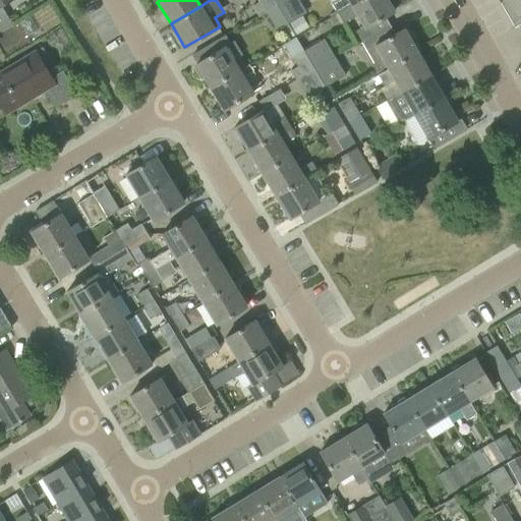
[(258,15),(266,11),(276,5),(273,0),(258,0),(261,2),(253,6),(258,15)]
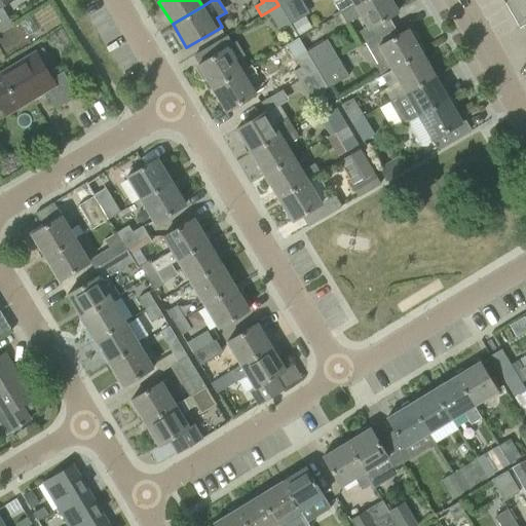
[(288,0),(278,5),(290,24),(290,25),(292,23),(305,15),(309,13),(301,0),(288,0)]
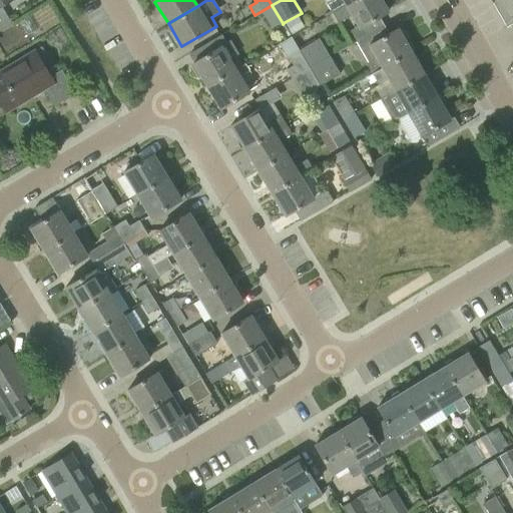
[(330,0),(326,2),(332,13),(354,0),(330,0)]
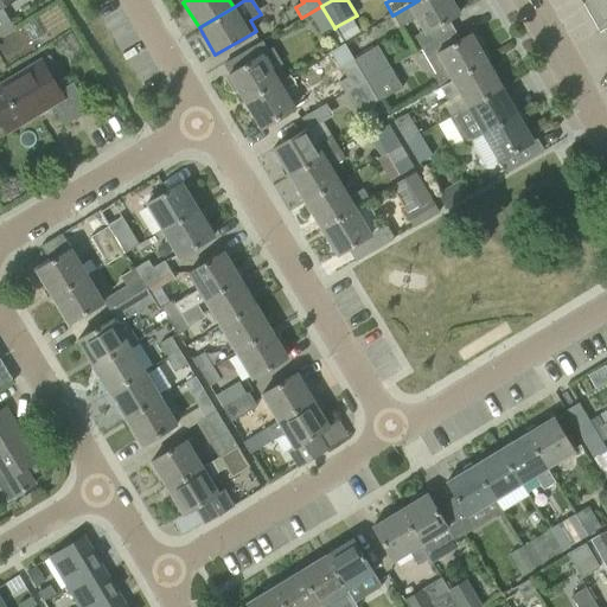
[(415,18),(430,44),(449,32),(443,21),(459,13),(451,0),(419,0),(393,16),(400,27),(415,18)]
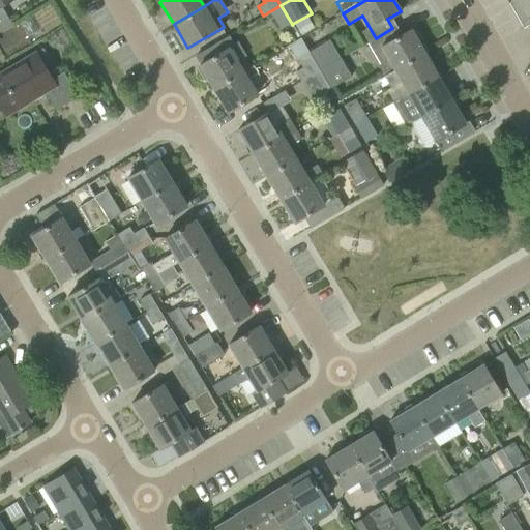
[(529,0),(514,0),(525,19),(529,16),(529,0)]
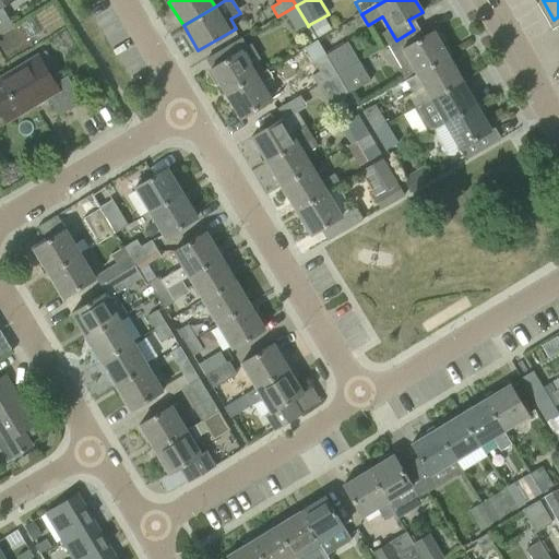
[(0,34),(13,26),(0,7),(0,6),(0,34)]
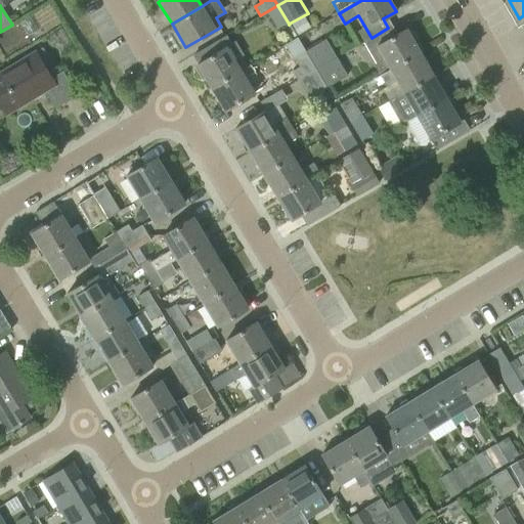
[(277,5),(267,11),(278,30),(289,24),(277,5)]
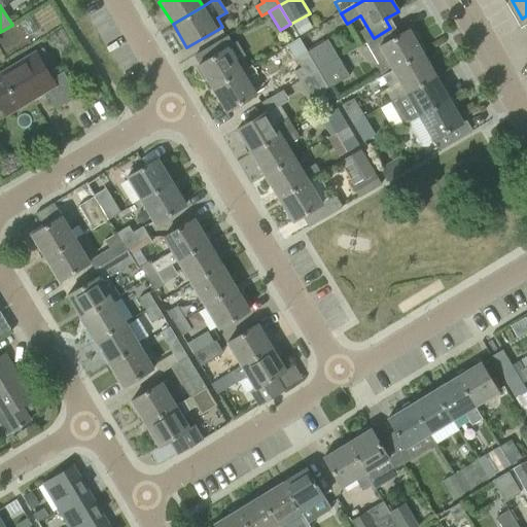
[(306,15),(292,23),(300,35),(312,28),(306,15)]
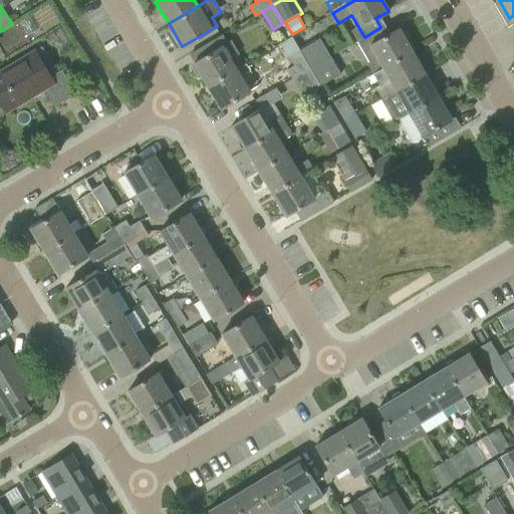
[(412,51),(406,41),(409,37),(405,30),(400,30),(399,28),(386,35),(380,27),(364,37),(376,58),(366,64),(372,74),(412,51)]
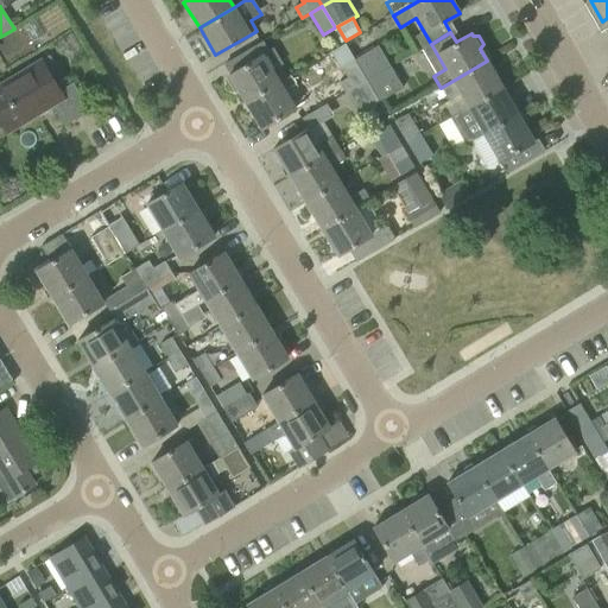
[(366,52),(353,59),(366,81),(391,67),(378,46),(378,45),(366,52)]
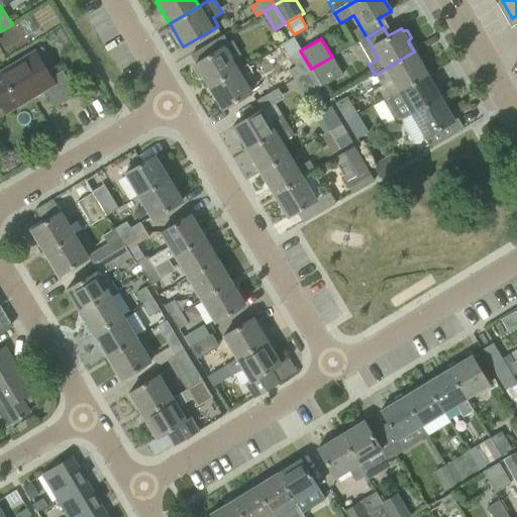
[(237,70),(223,46),(194,64),(194,65),(192,67),(199,79),(202,78),(207,87),(237,70)]
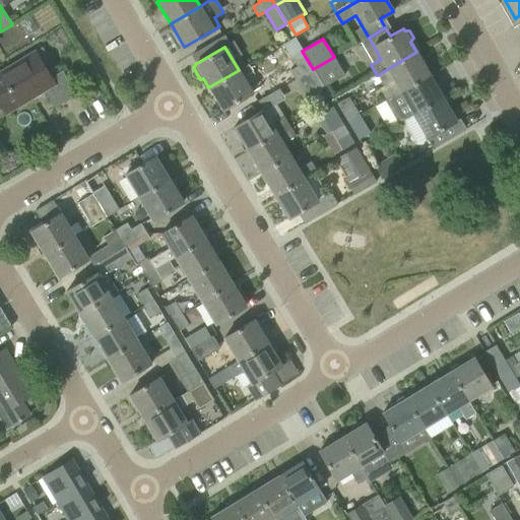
[(42,48),(35,52),(41,62),(48,58),(42,48)]
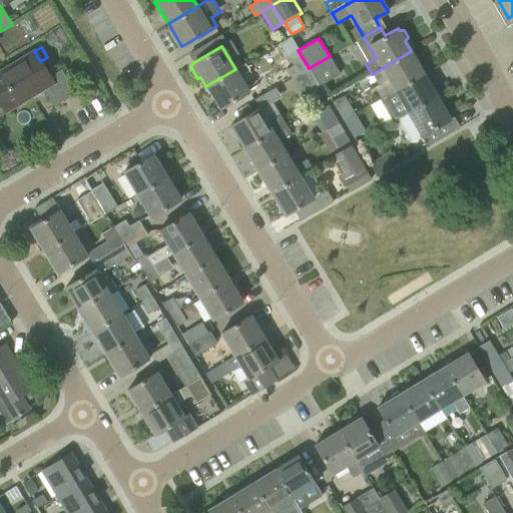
[(287,70),(292,78),(309,68),(298,50),(288,57),(294,66),(287,70)]
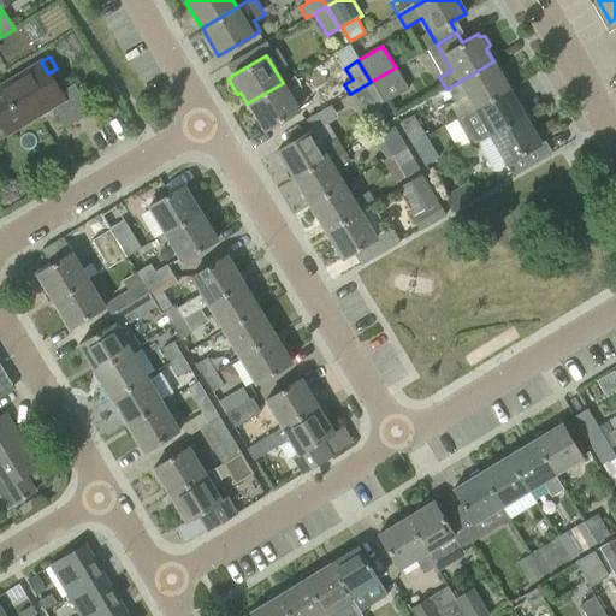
[(0,86),(0,123),(6,134),(51,107),(64,128),(87,113),(88,114),(92,112),(73,83),(59,92),(48,73),(41,61),(0,86)]
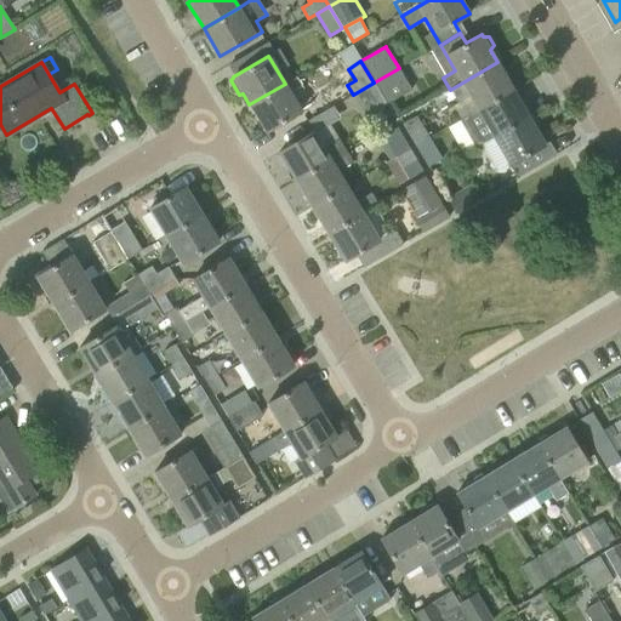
[(469,96),(478,110),(513,89),(497,62),(450,90),(457,103),(469,96)]
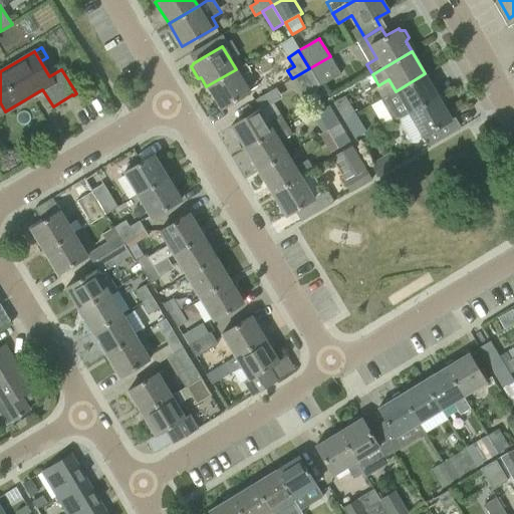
[(330,56),(309,68),(320,86),(331,79),(340,73),(330,56)]
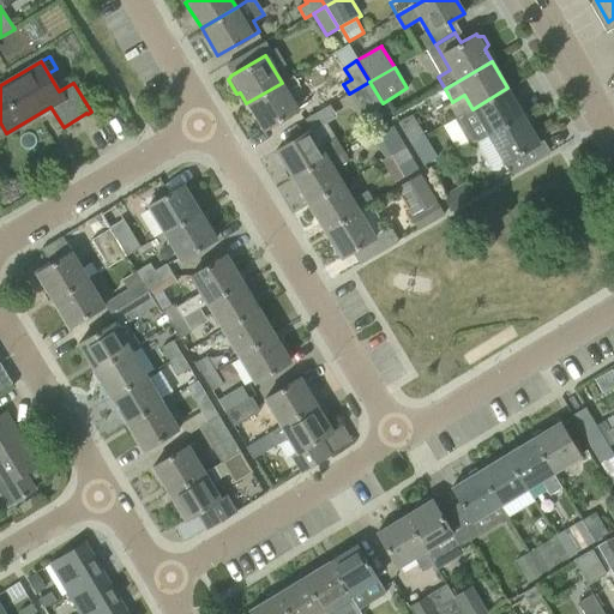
[(369,82),(349,94),(362,115),(383,103),(369,82)]
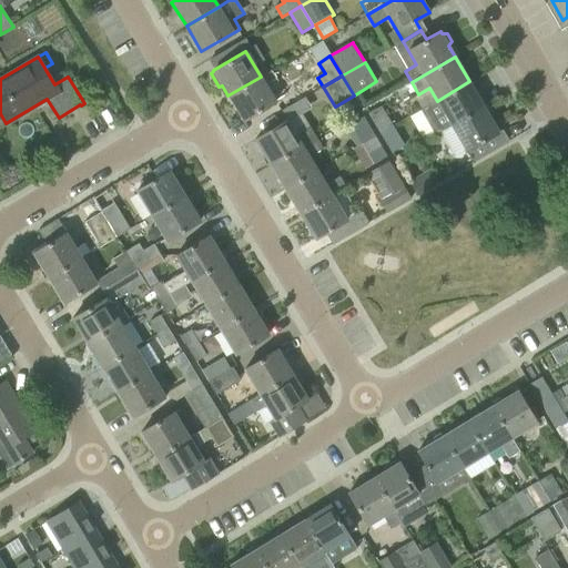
[(261,77),(227,95),(243,121),(275,101),(261,77)]
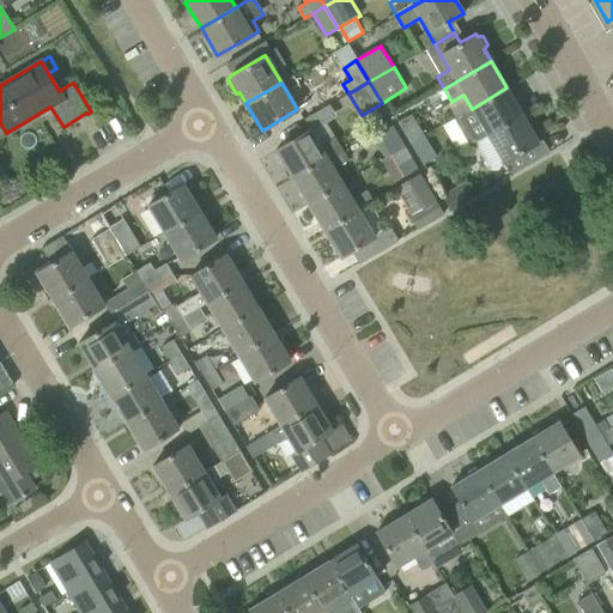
[(469,145),(486,135),(522,115),(507,87),(472,109),(454,120),(469,145)]
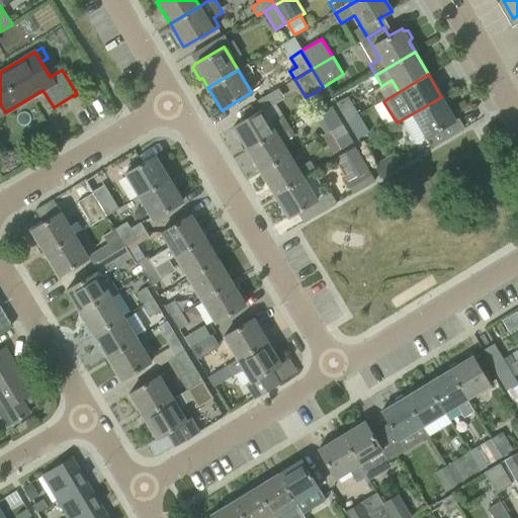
[(336,104),(346,121),(358,115),(348,97),(336,104)]
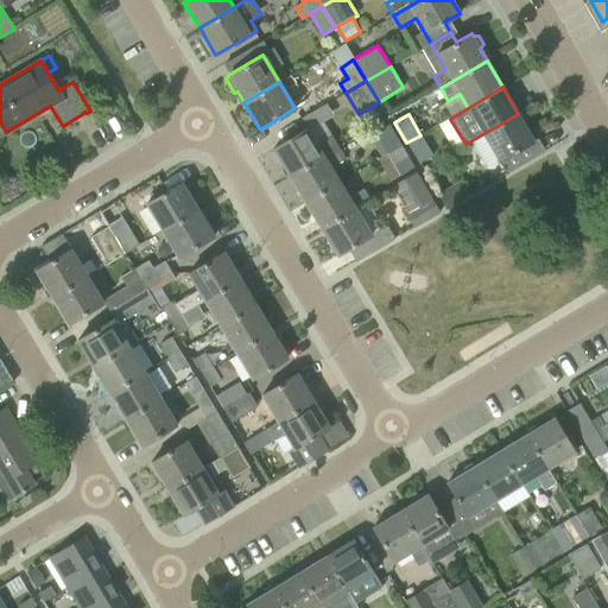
[(518,114),(482,134),(499,162),(533,141),(518,114)]
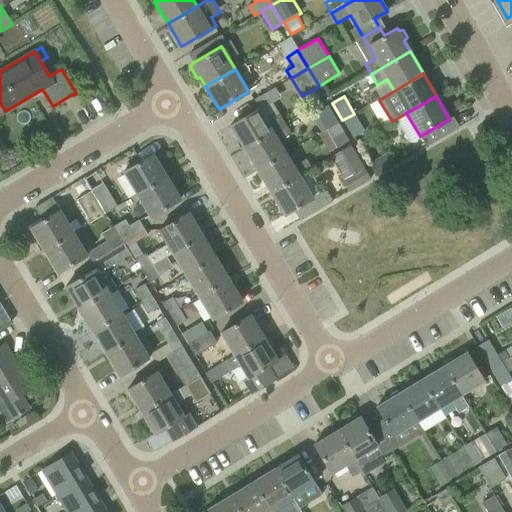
[(316,113),(326,129),(337,123),(327,106),(316,113)]
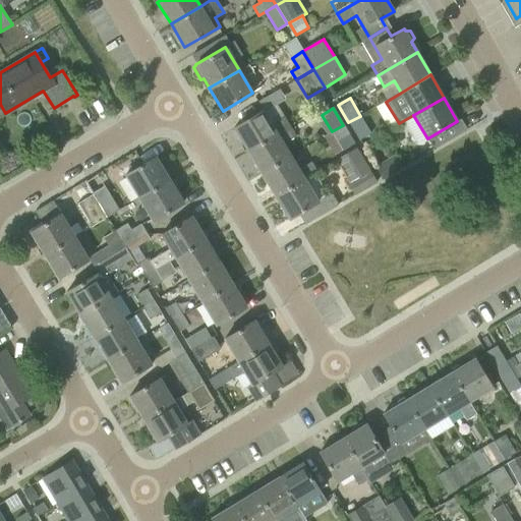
[(233,128),(247,151),(290,125),(284,116),(271,123),(264,110),(233,128)]
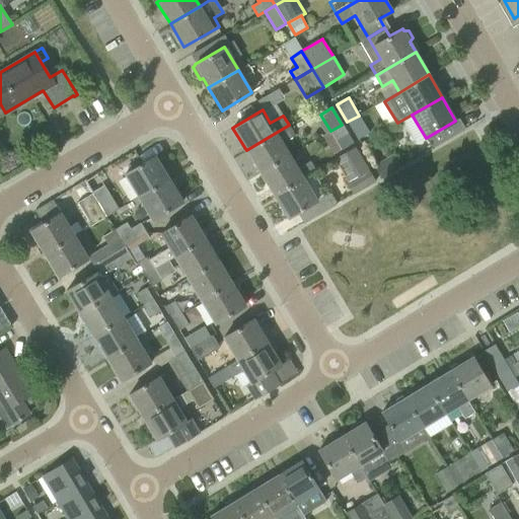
[(359,116),(347,122),(357,140),(369,133),(359,116)]
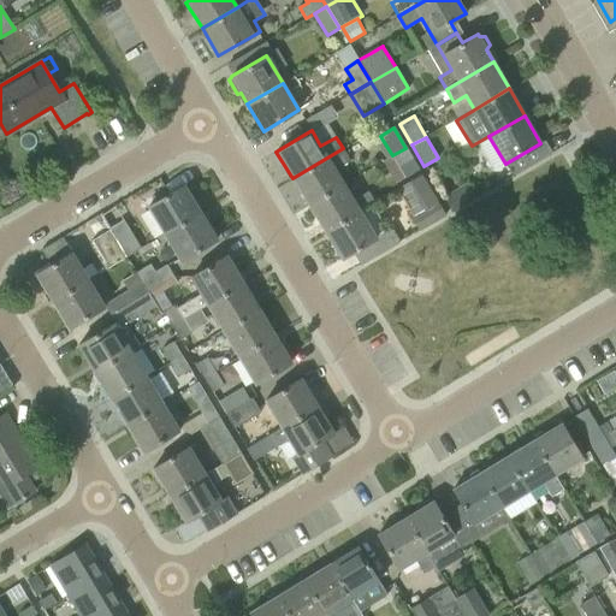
[(292,178),(308,205),(344,184),(335,170),(350,160),(343,148),(292,178)]
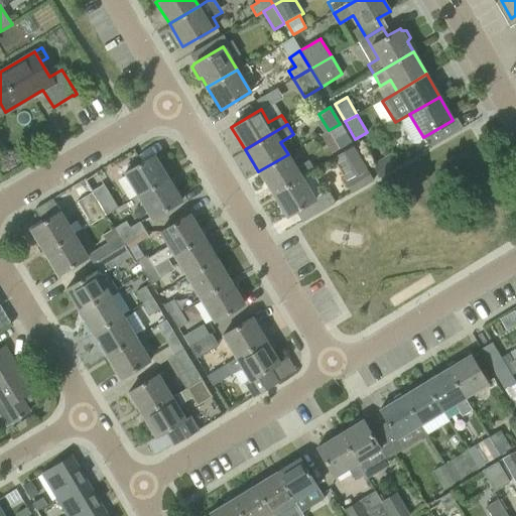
[(340,124),(329,130),(339,148),(350,142),(340,124)]
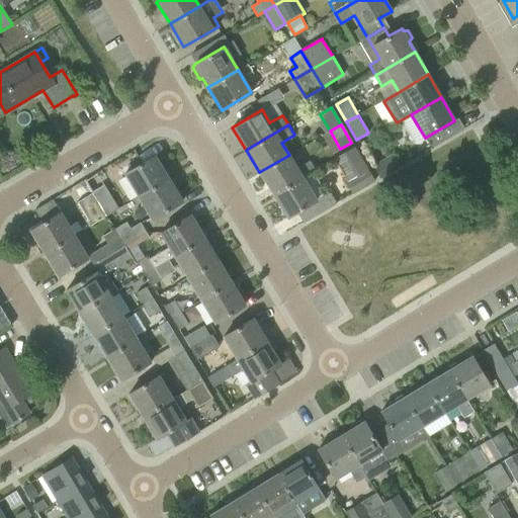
[(259,172),(273,194),(303,177),(304,178),(316,171),(310,161),(297,168),(289,155),(259,172)]
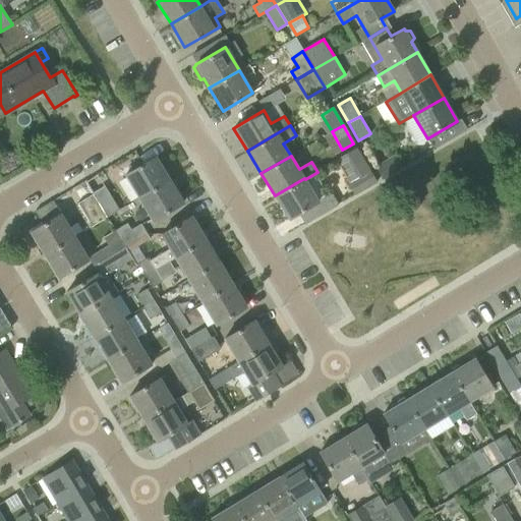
[(125,175),(138,197),(170,179),(156,157),(142,164),(130,172),(125,175)]
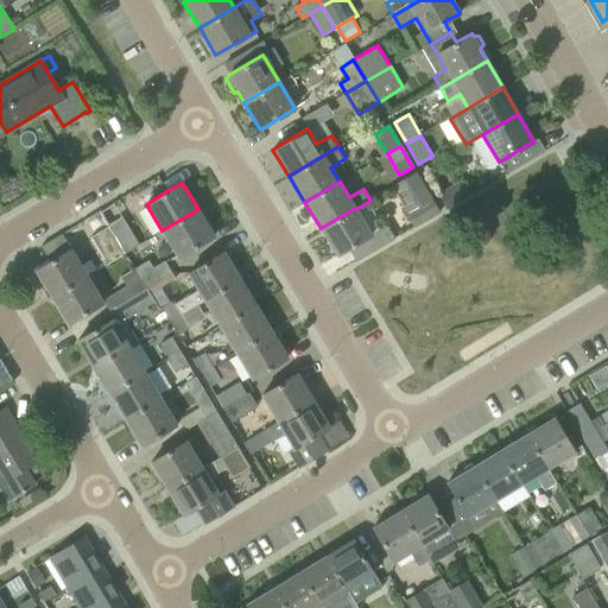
[(438,196),(445,209),(467,196),(460,183),(438,196)]
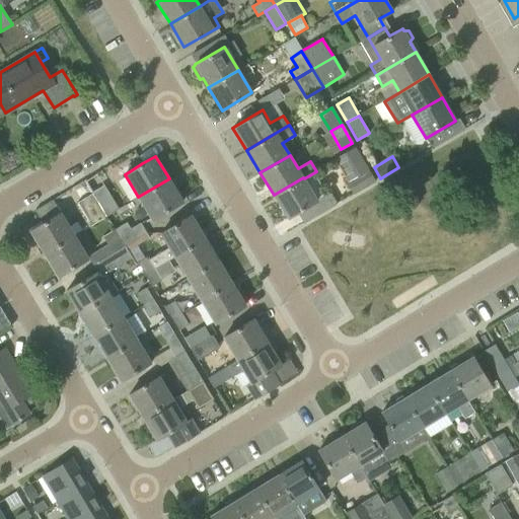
[(139,159),(127,167),(130,171),(142,163),(139,159)]
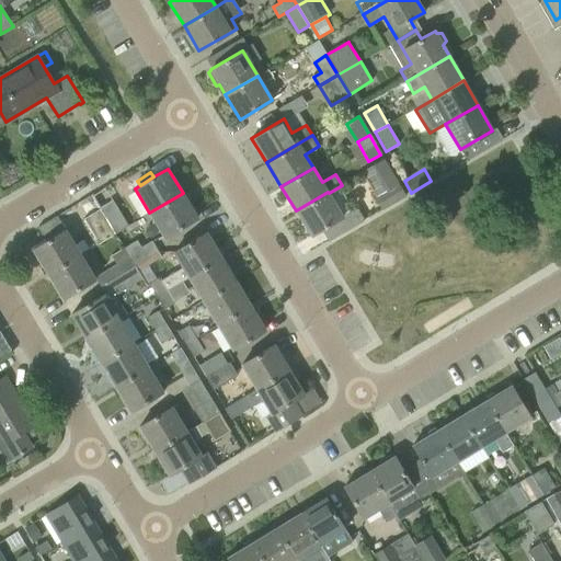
[(378,195),(386,207),(405,196),(399,184),(378,195)]
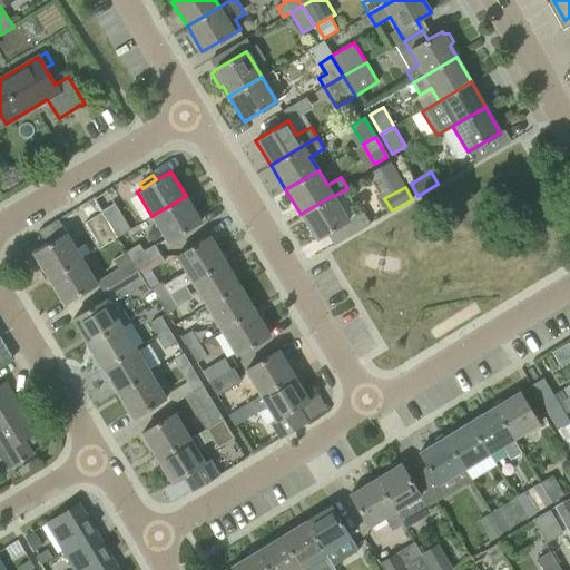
[(333,195),(301,214),(315,239),(349,219),(334,196),(333,195)]
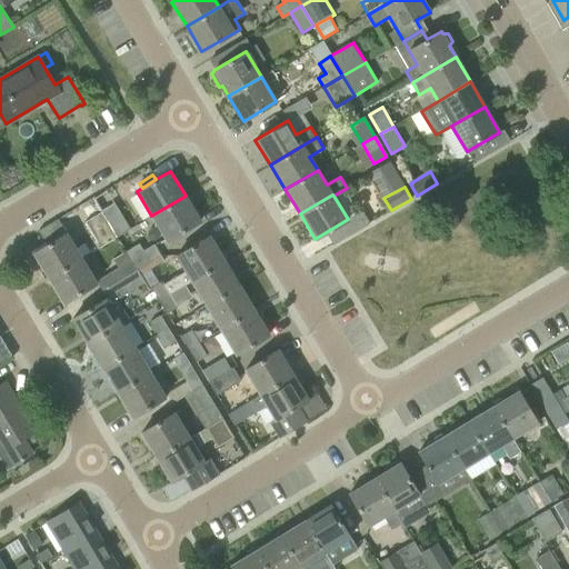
[(186,196),(151,216),(167,241),(200,221),(186,196)]
